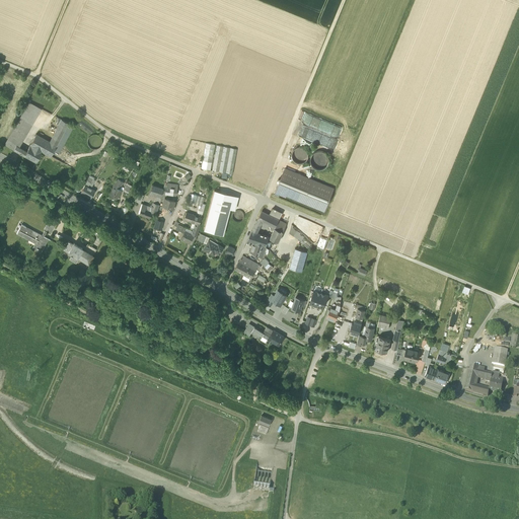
[(27,127),(16,145),(19,146),(42,108),(29,102),(18,122),(27,127)]
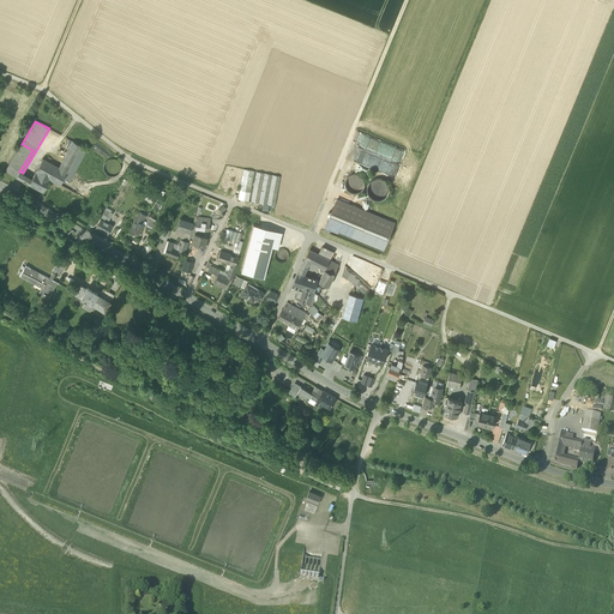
[(85,148),(73,142),(70,148),(59,168),(42,158),(36,170),(49,179),(60,185),(64,178),(68,180),(70,178),(71,178),(86,149),(85,148)]
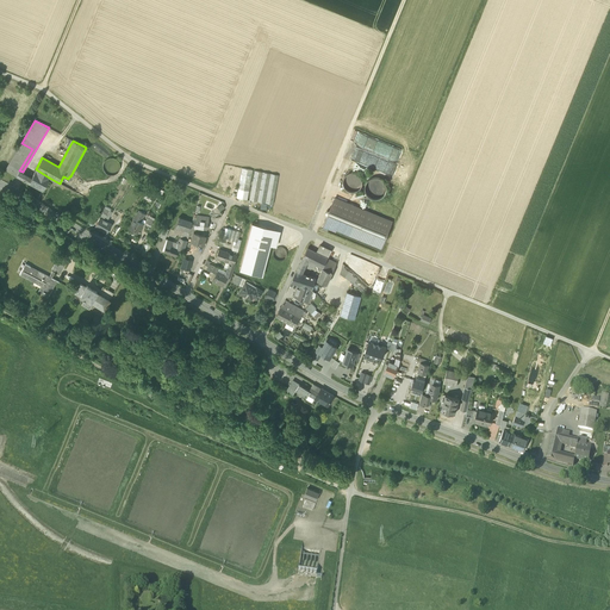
[(93,145),(107,157),(111,153),(97,142),(93,145)]
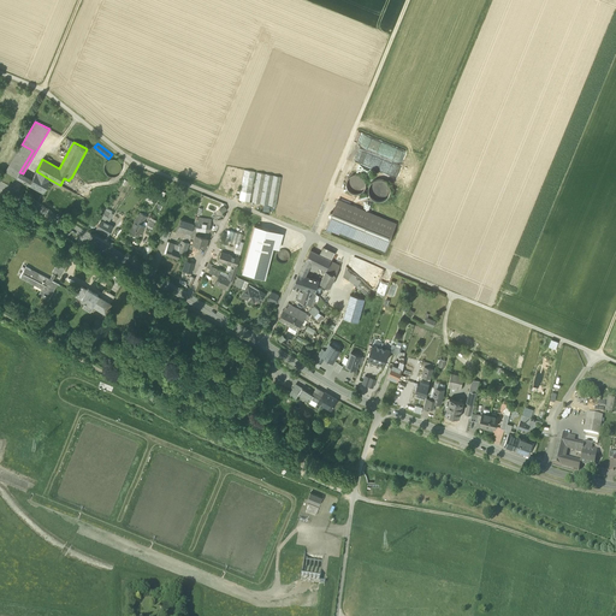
[(6,171),(17,177),(19,172),(33,150),(22,144),(6,171)]
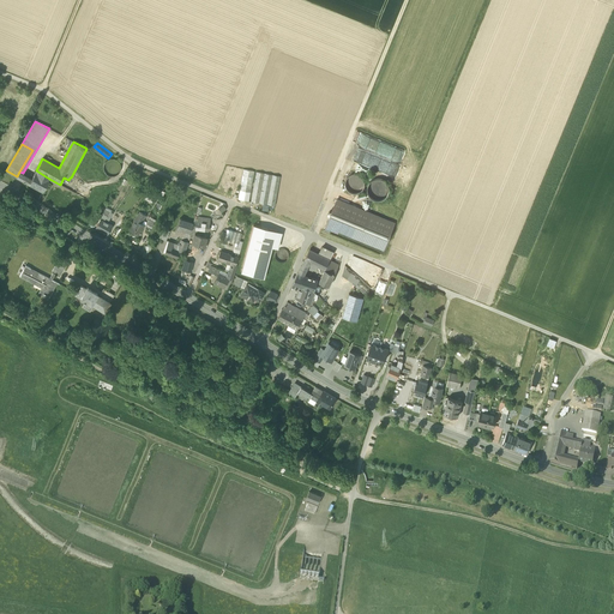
[(110,175),(115,175),(118,173),(120,169),(120,166),(119,162),(116,160),(113,158),(109,158),(106,161),(103,164),(103,168),(104,172),(107,174),(110,175)]
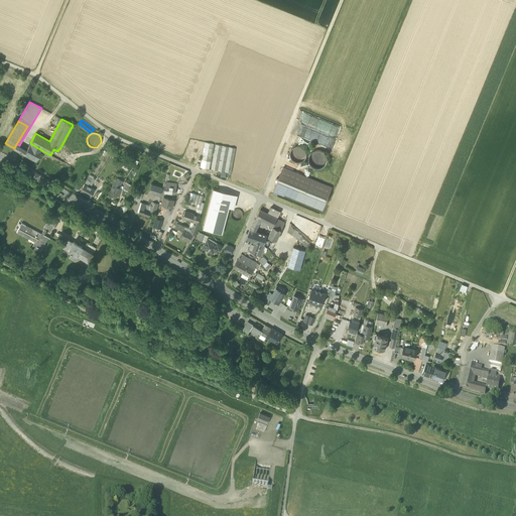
[(201,167),(210,168),(214,144),(205,142),(201,167)]
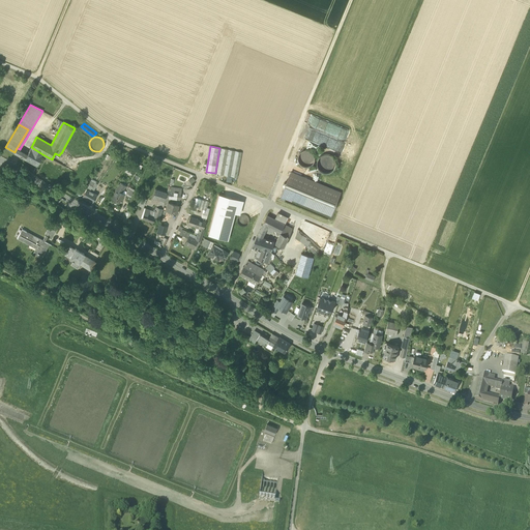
[(28,153),(25,158),(36,165),(42,154),(31,147),(28,152),(28,153)]
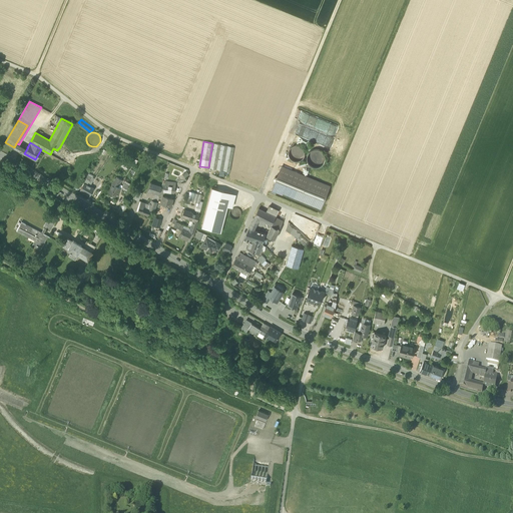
[(209,168),(230,172),(234,147),(214,143),(209,168)]
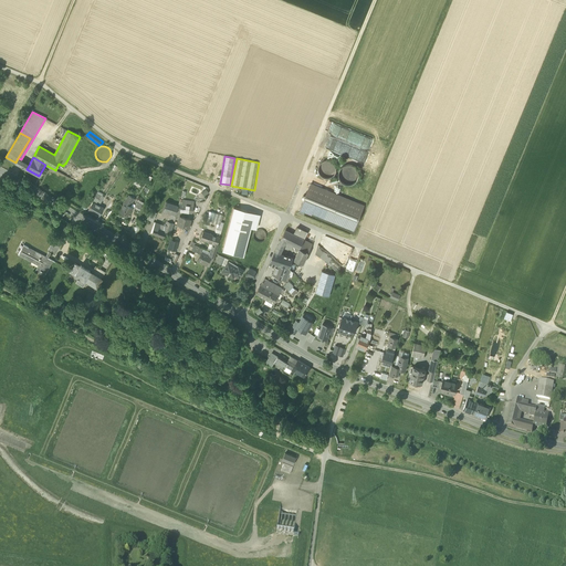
[(334,175),(335,173),(336,168),(335,165),(333,161),(329,160),(326,160),(322,161),(320,164),(318,168),(318,171),(321,175),(323,177),(327,178),(331,177),(334,175)]
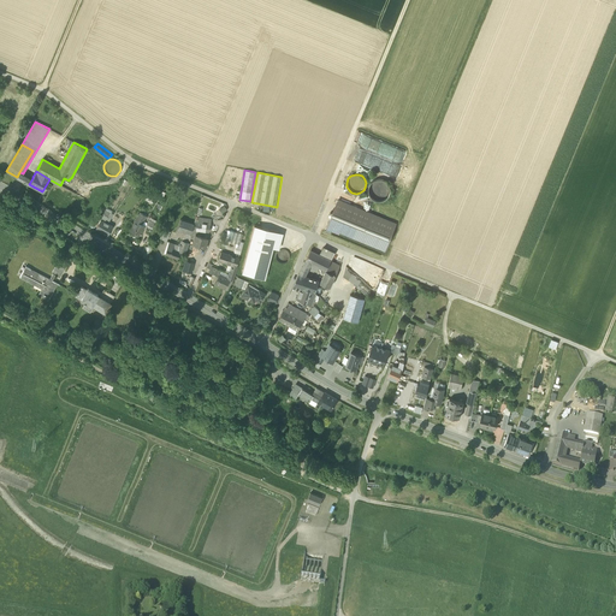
[(373,181),(369,184),(368,188),(368,193),(371,196),(373,199),(378,201),(381,201),(386,199),(389,195),(390,191),(390,188),(389,183),(385,181),(381,179),(377,179),(373,181)]
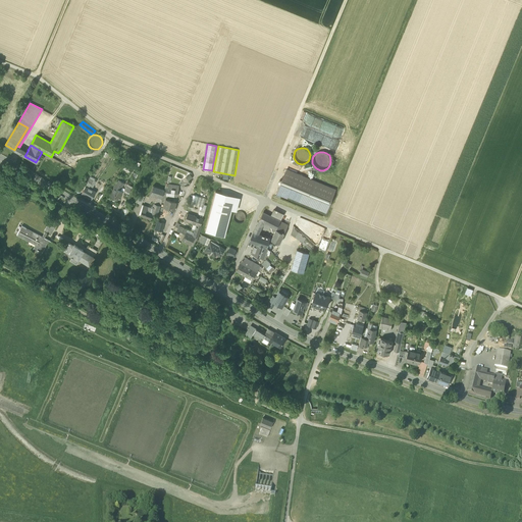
[(128,171),(132,165),(125,163),(123,168),(128,171)]
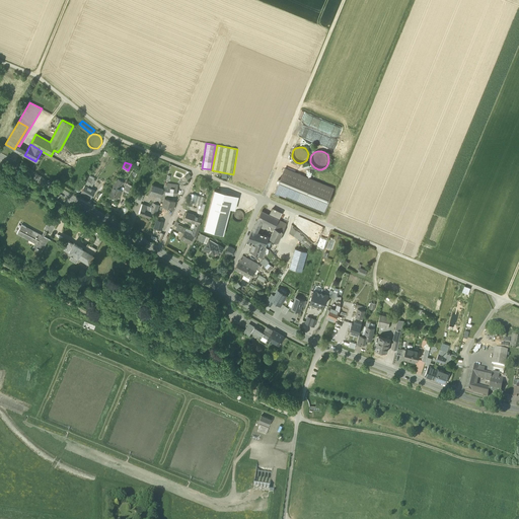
[(304,202),(324,211),(334,189),(313,180),(285,168),(275,192),(286,197),(286,195),(304,202)]
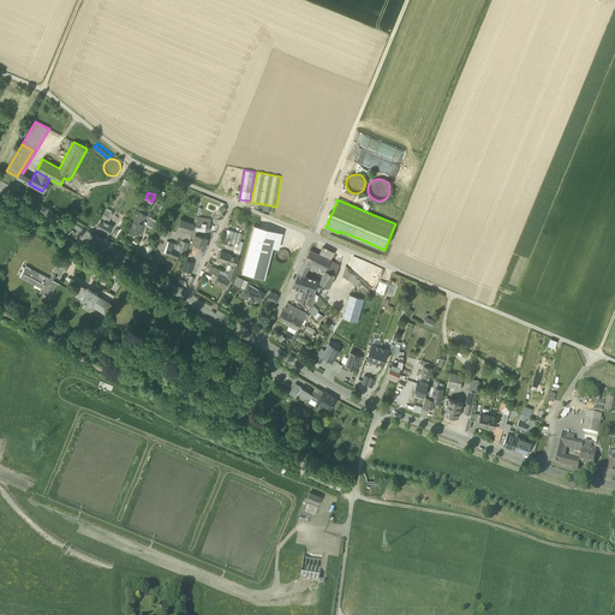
[(101,219),(106,221),(111,213),(106,209),(103,214),(101,219)]
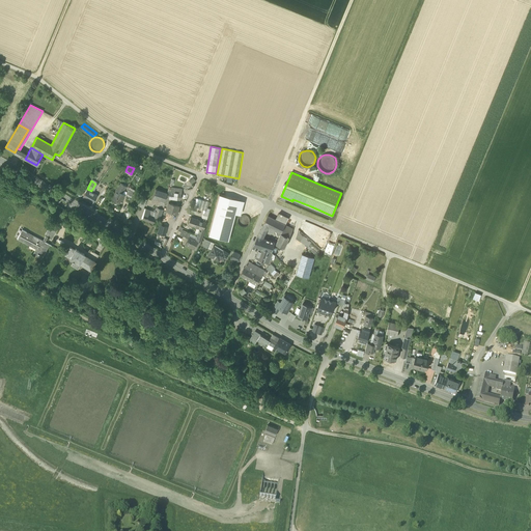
[(111,198),(119,203),(124,194),(121,192),(126,186),(121,183),(117,189),(111,198)]
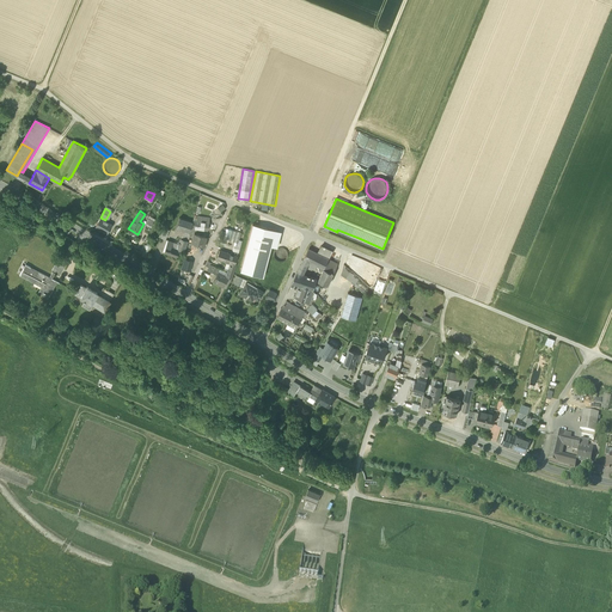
[(96,226),(106,233),(112,225),(105,220),(101,218),(96,226)]
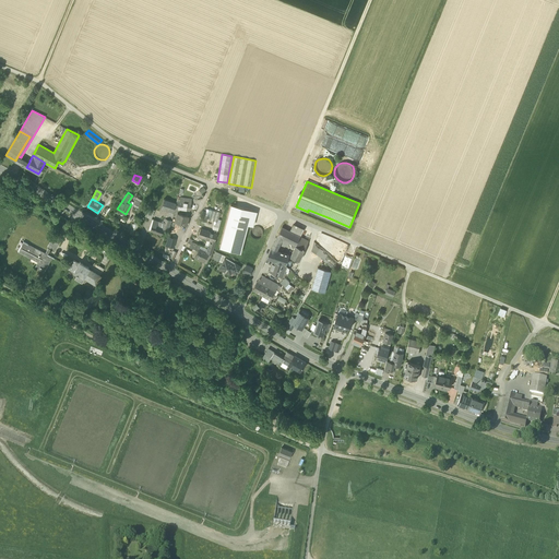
[(173,211),(174,207),(176,202),(164,199),(159,212),(166,214),(173,215),(173,214),(173,211)]
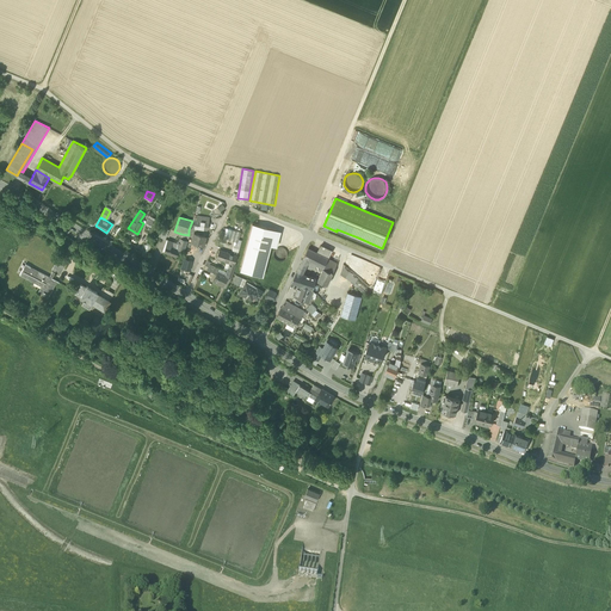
[(192,220),(192,221),(190,227),(207,229),(209,222),(197,221),(192,220)]
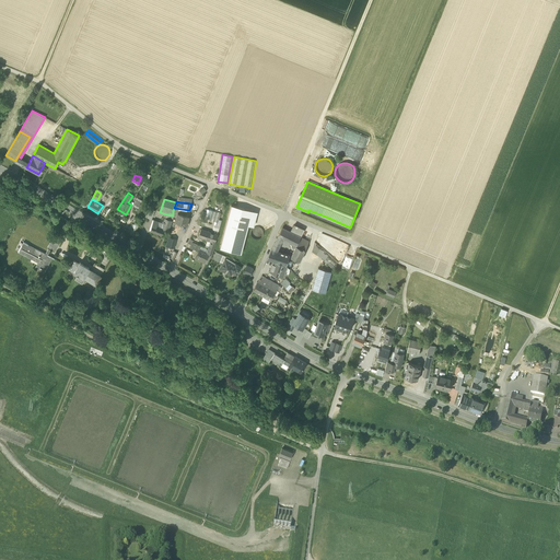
[(220,247),(241,253),(248,225),(252,210),(231,205),(220,247)]
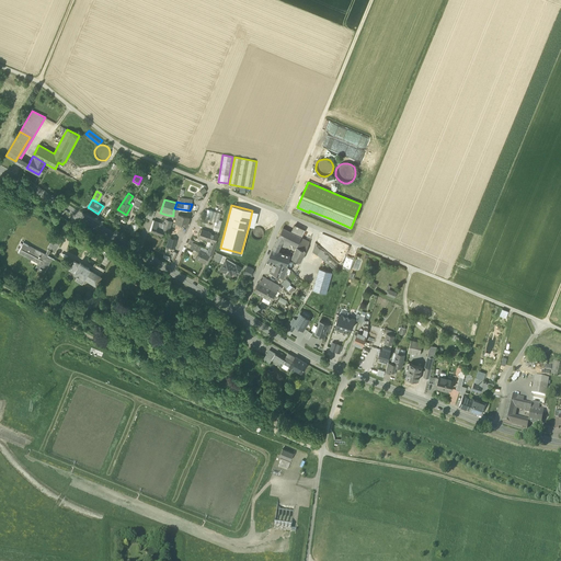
[(217,222),(218,222),(221,214),(207,209),(206,213),(205,218),(217,222)]
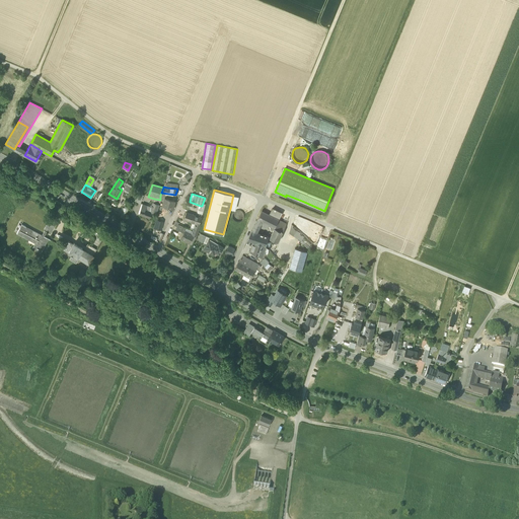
[(238,197),(233,195),(230,209),(235,210),(238,197)]
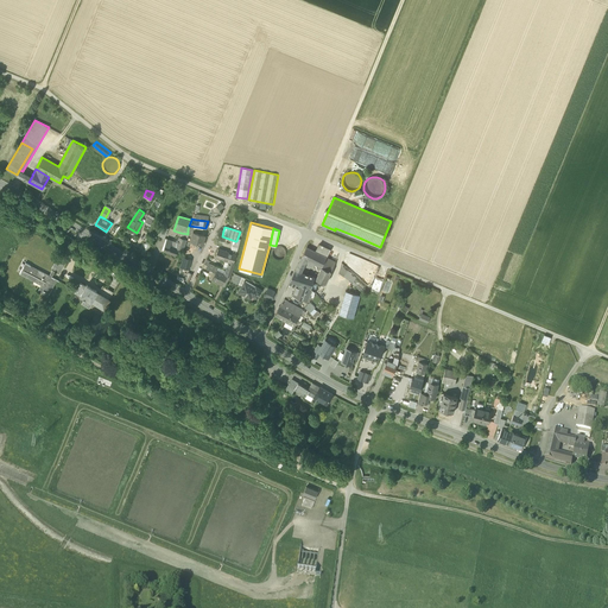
[(190,241),(202,245),(204,235),(194,232),(192,232),(191,235),(190,241)]
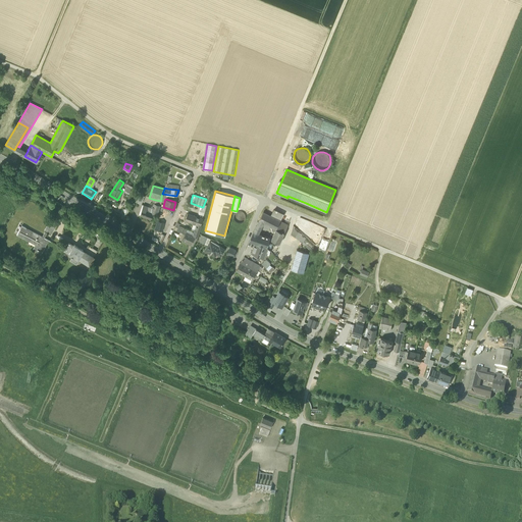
[(153,212),(157,214),(160,205),(154,203),(153,204),(152,205),(153,205),(152,208),(151,211),(151,212),(153,212)]
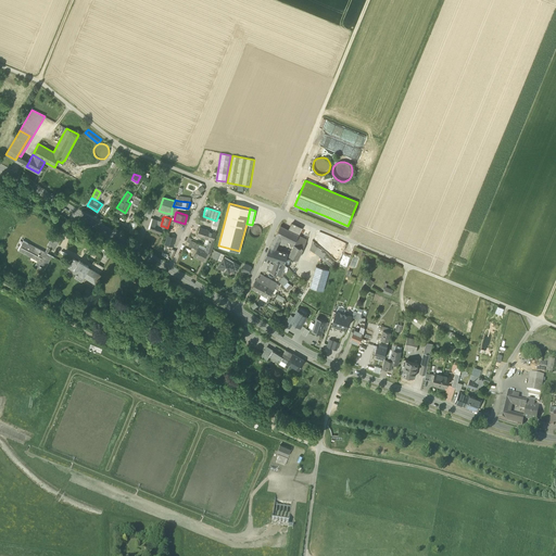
[(148,228),(161,234),(163,226),(161,226),(161,225),(155,224),(156,219),(152,218),(148,228)]
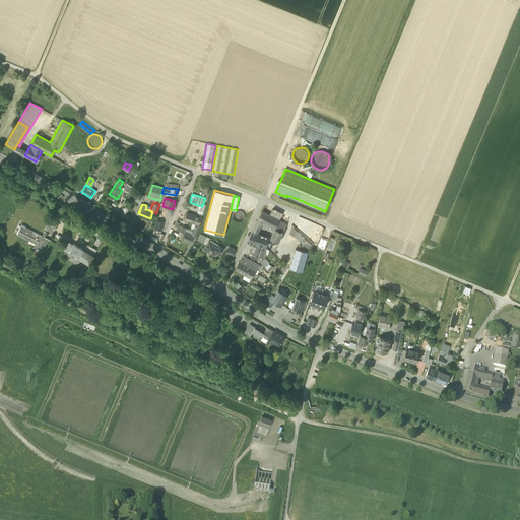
[(272,209),(270,214),(279,219),(282,213),(272,209)]
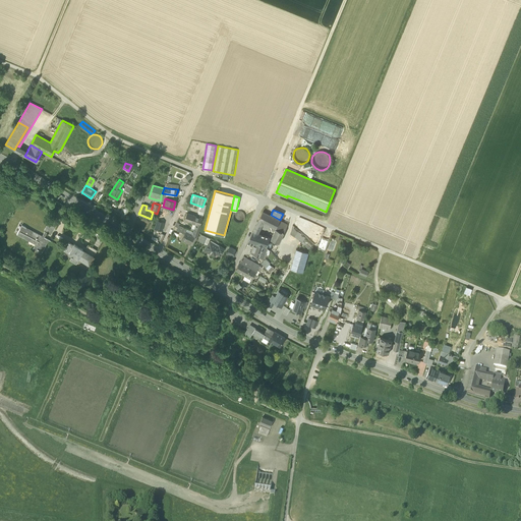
[(234,214),(233,215),(233,217),(233,219),(235,221),(236,222),(238,223),(240,222),(242,222),(243,221),(244,219),(244,217),(244,215),(244,214),(242,212),(241,211),(239,211),(237,211),(235,212),(234,214)]
